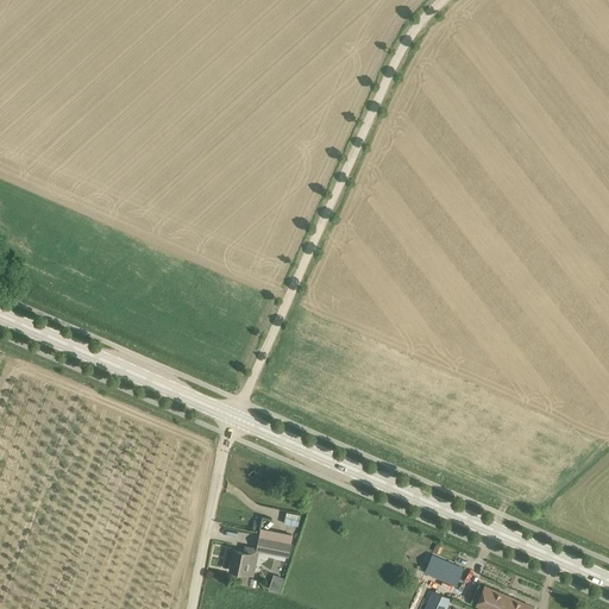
[(257,550),(288,556),(292,544),(259,538),(257,550)]
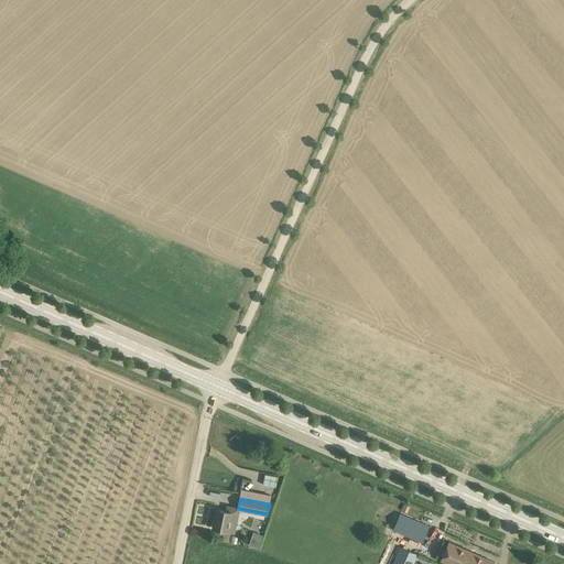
[(224,530),(235,532),(237,523),(230,522),(232,512),(228,511),(217,509),(213,528),(224,530)]
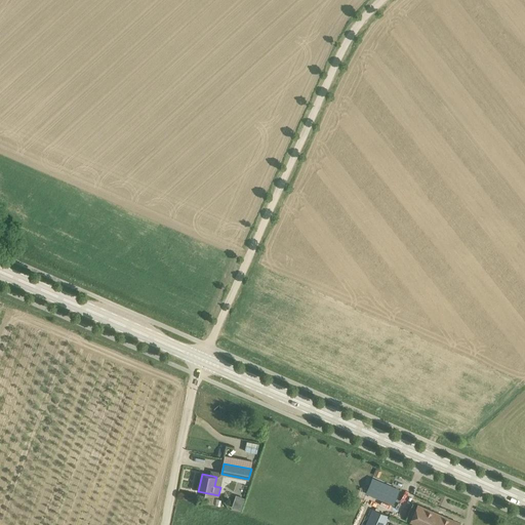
[(369,487),(367,492),(393,505),(396,499),(400,490),(373,478),(369,487)]
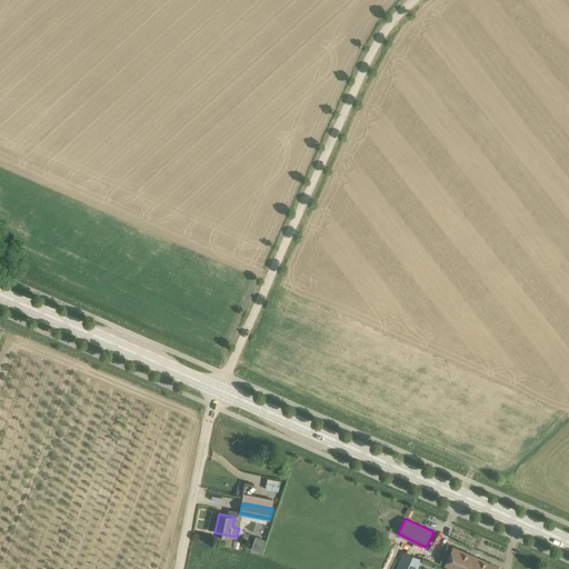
[(257,536),(252,550),(262,552),(267,539),(257,536)]
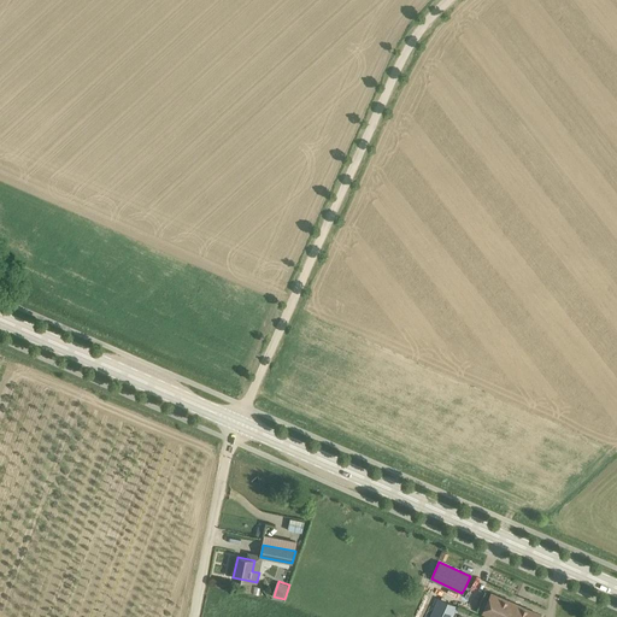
[(507,616),(513,603),(492,593),(483,612),(487,615),(486,616),(507,616)]
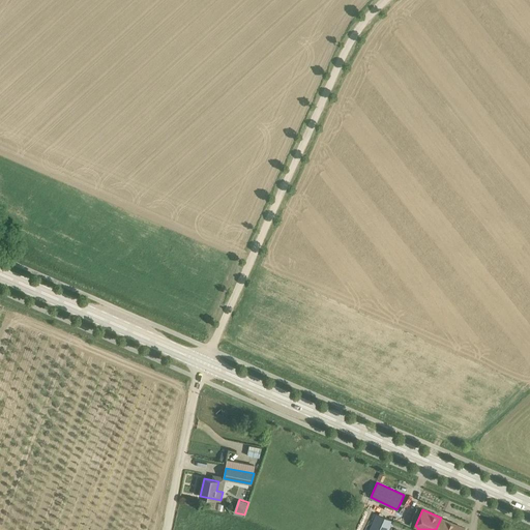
[(370,529),(388,529),(392,521),(377,513),(370,529)]
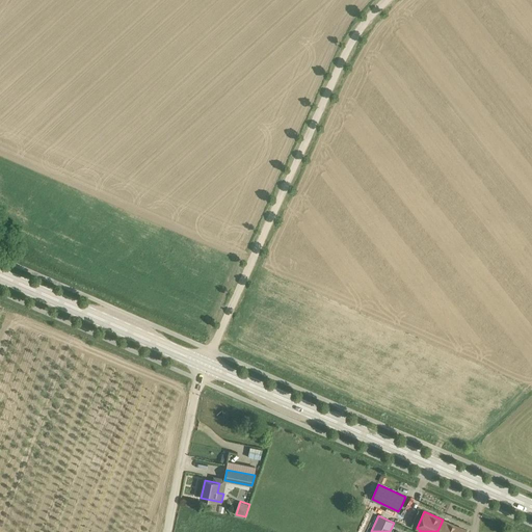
[(464,531),(466,530),(443,520),(437,531),(464,531)]
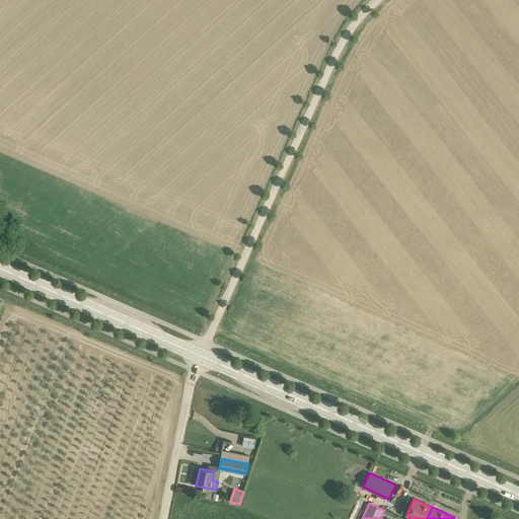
All buildings are outlined.
